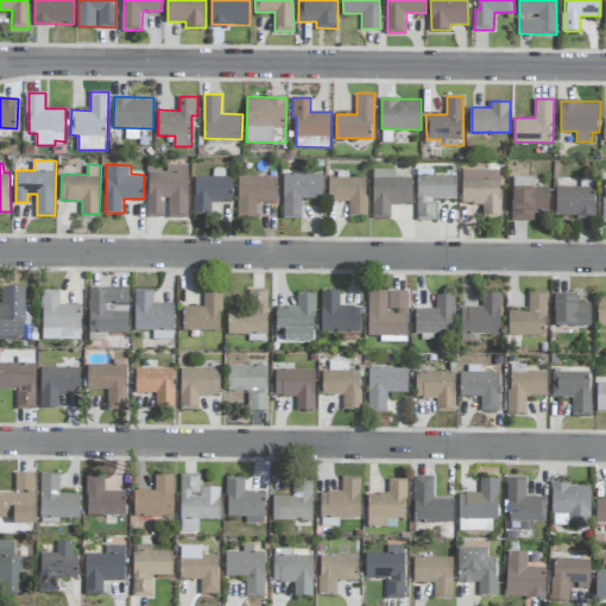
[(189,216),(189,164),(169,164),(169,171),(150,171),(150,216),(164,216),(164,196),(171,196),(170,216),(189,216)]
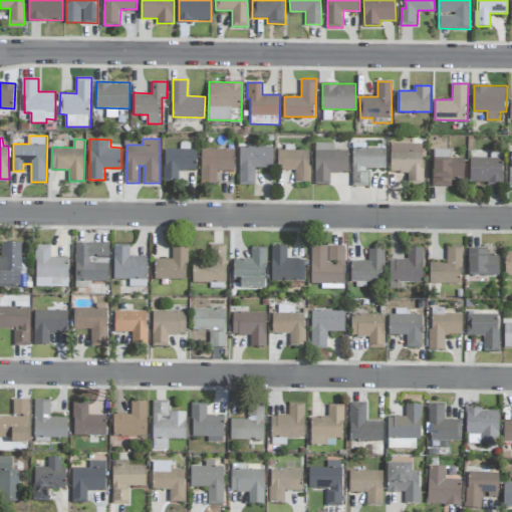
[(165,181),(180,181),(180,170),(197,170),(198,148),(191,148),(191,141),(181,141),(181,149),(165,148),(165,181)]
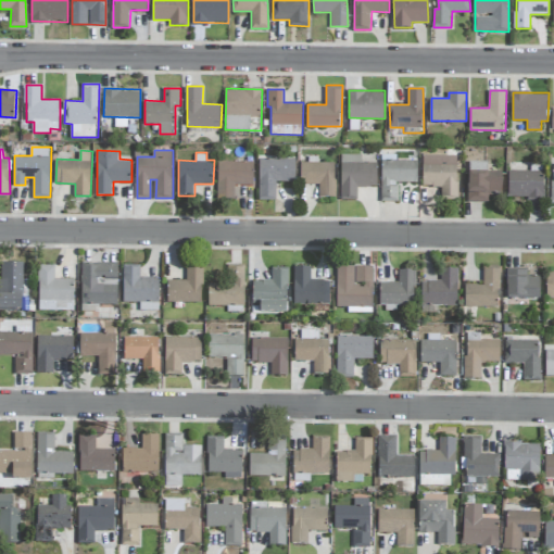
[(378,162),(362,162),(363,154),(342,153),(341,198),(359,198),(359,186),(378,186),(378,162)]
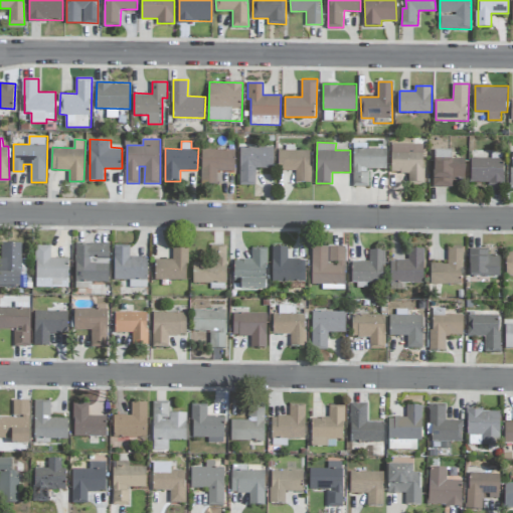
[(424,143),(392,143),(392,172),(409,172),(409,182),(424,183),(424,143)]
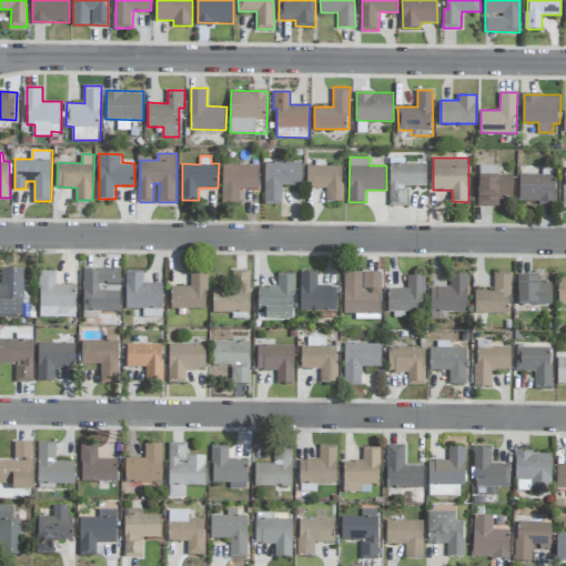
[(391,204),(407,204),(407,185),(427,185),(427,163),(405,162),(405,159),(391,159),(391,204)]
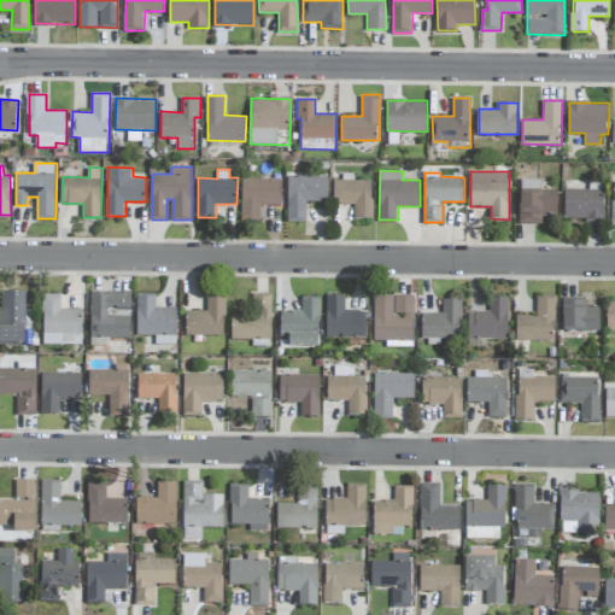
[(288,220),(308,221),(308,200),(328,200),(329,175),(290,175),(288,220)]
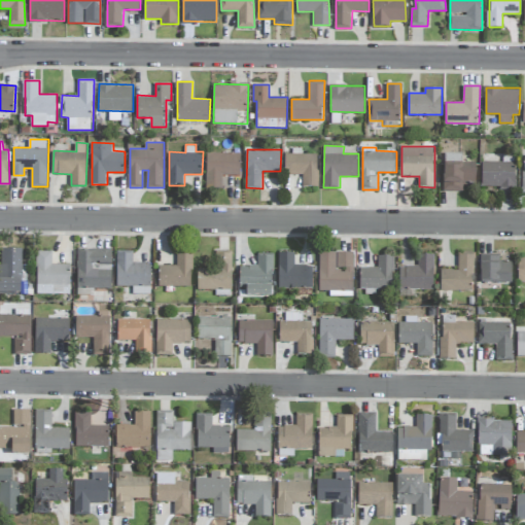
[(207,187),(223,187),(223,174),(241,174),(242,152),(208,151),(207,187)]
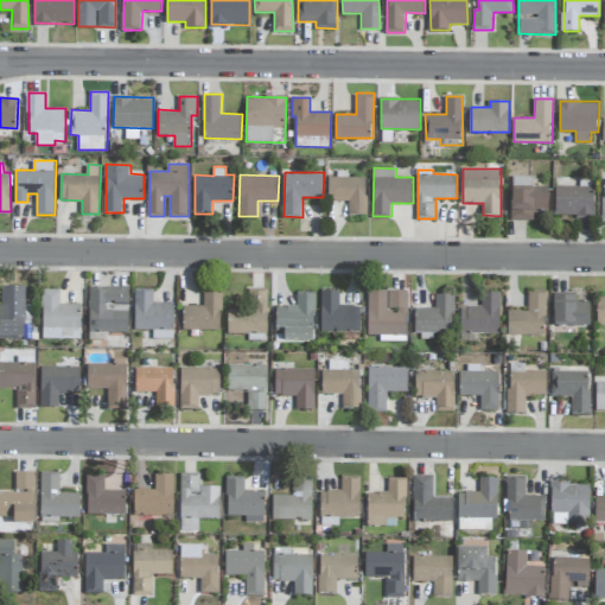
[(513,218),(535,220),(535,209),(549,210),(549,186),(533,186),(534,176),(514,174),(513,218)]
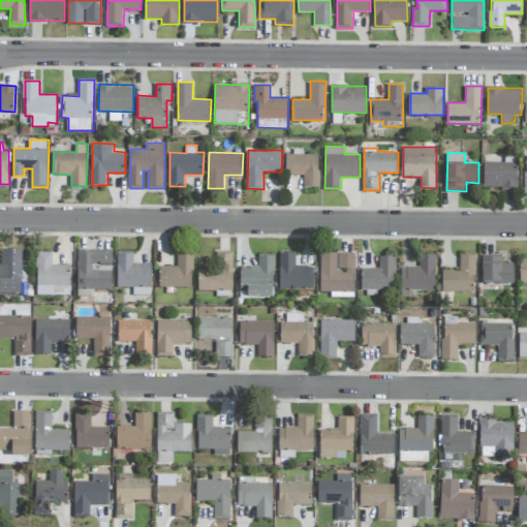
[(305,187),(319,187),(320,154),(286,153),(286,174),(305,175),(305,187)]
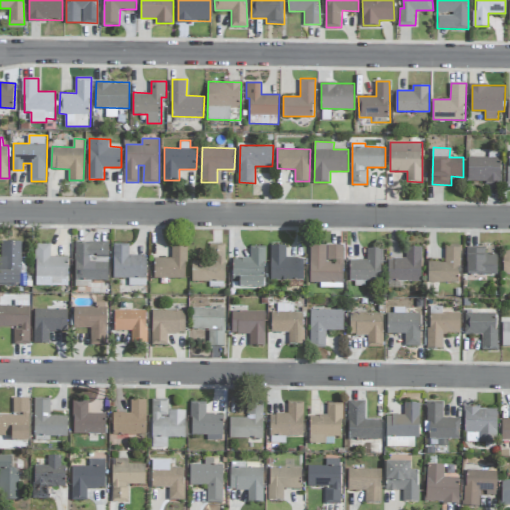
[(501,182),(502,157),(469,156),(468,181),(501,182)]
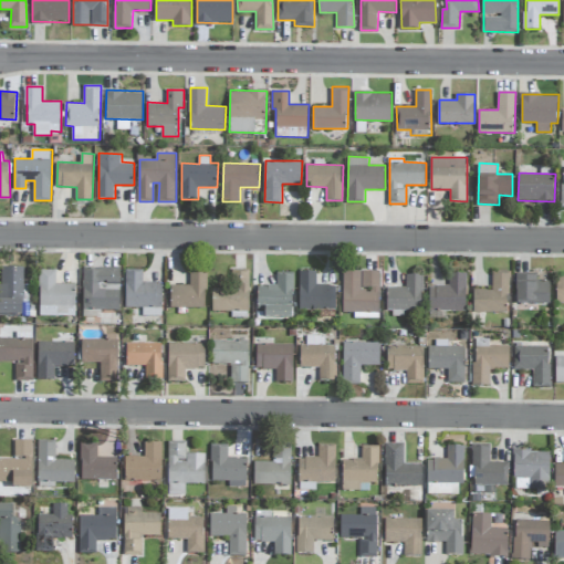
[(22,315),(22,296),(27,296),(27,284),(24,284),(24,267),(0,267),(0,310),(0,315),(22,315)]
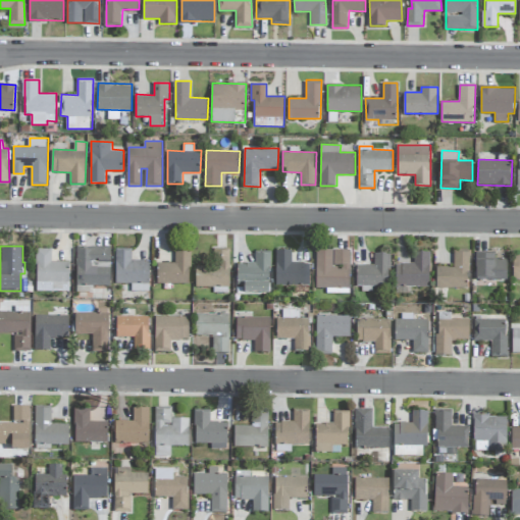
[(78,246),(79,284),(112,284),(111,246),(78,246)]
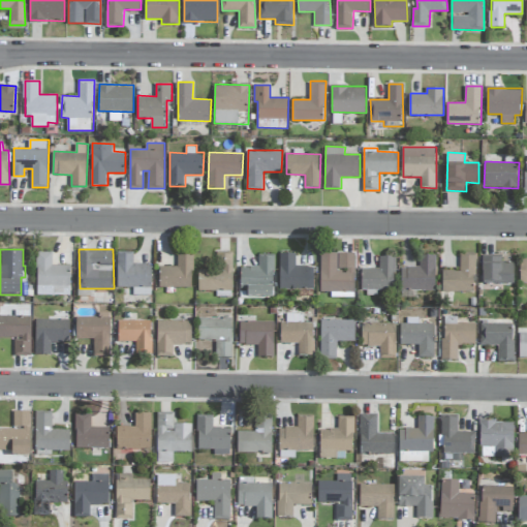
[(118,286),(134,286),(134,295),(152,295),(152,264),(134,264),(134,251),(118,250),(118,286)]
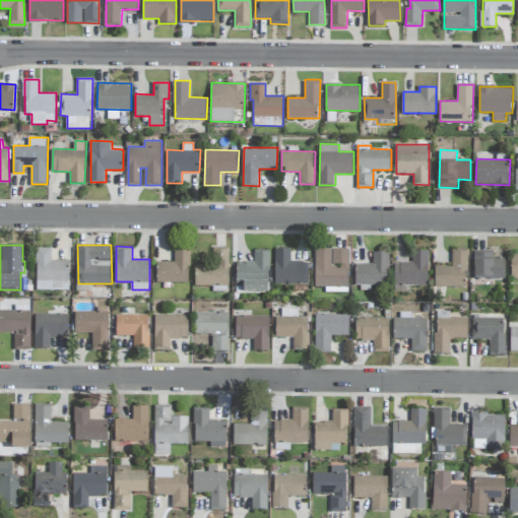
[(196,264),(196,285),(230,285),(230,247),(214,246),(214,264),(196,264)]
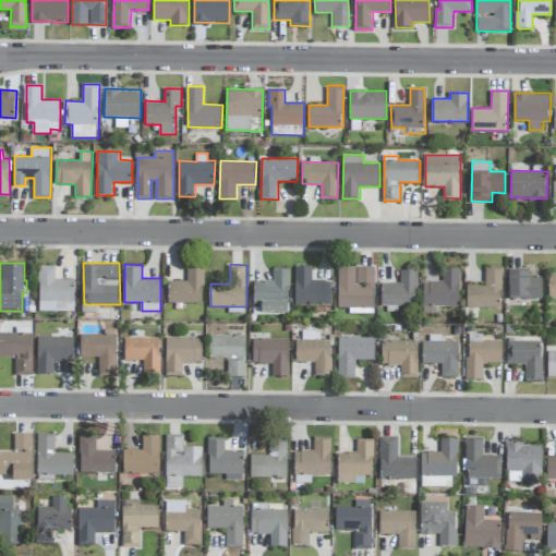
[(39,310),(74,311),(75,279),(57,278),(57,266),(40,265),(39,310)]
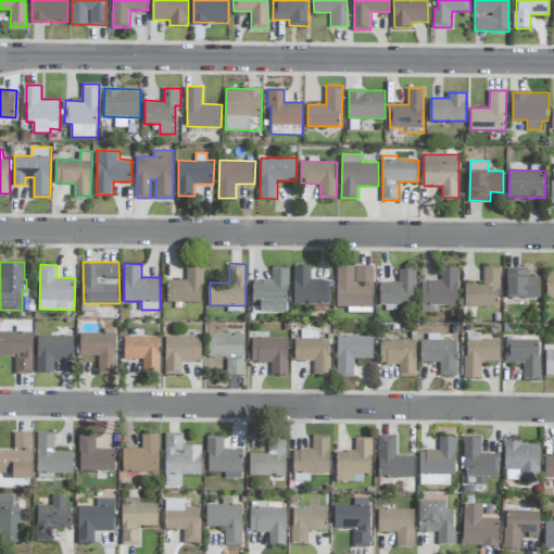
[(330,278),(312,278),(312,266),(296,265),(294,303),(330,303),(330,278)]
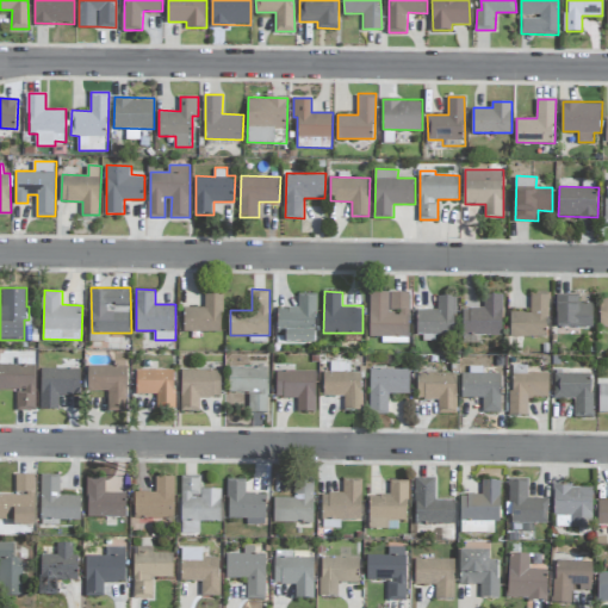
[(370,336),(383,336),(383,341),(409,342),(410,291),(371,291),(370,336)]
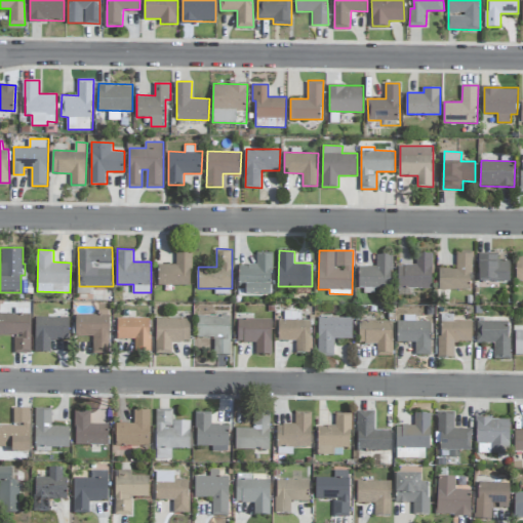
[(440,288),(473,288),(473,250),(457,250),(457,268),(440,268),(440,288)]
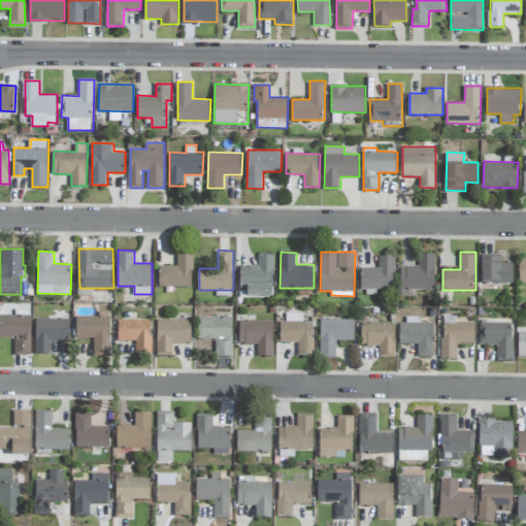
[(193,253),(178,253),(178,265),(160,265),(160,286),(193,286),(193,253)]
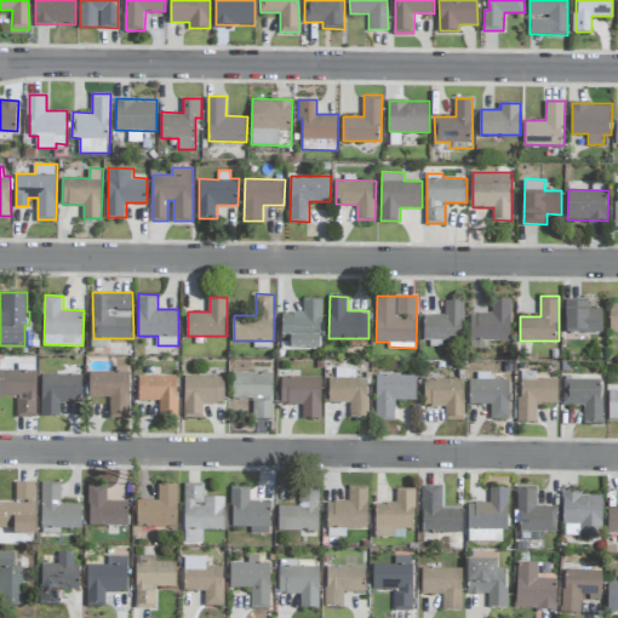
[(282,313),(282,337),(291,337),(291,347),(322,347),(321,297),(304,297),(304,312),(282,313)]
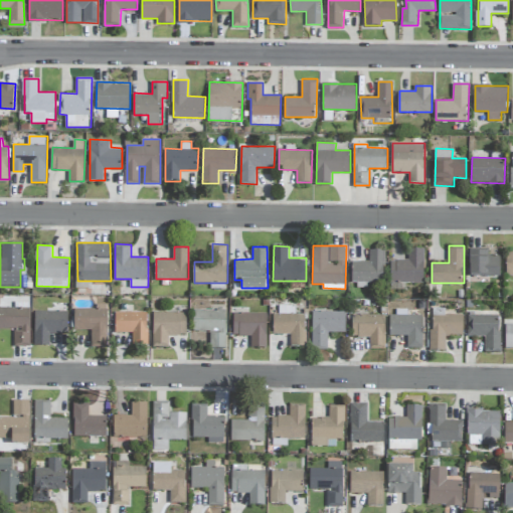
[(424,282),(424,247),(409,247),(409,260),(391,259),(391,282),(424,282)]
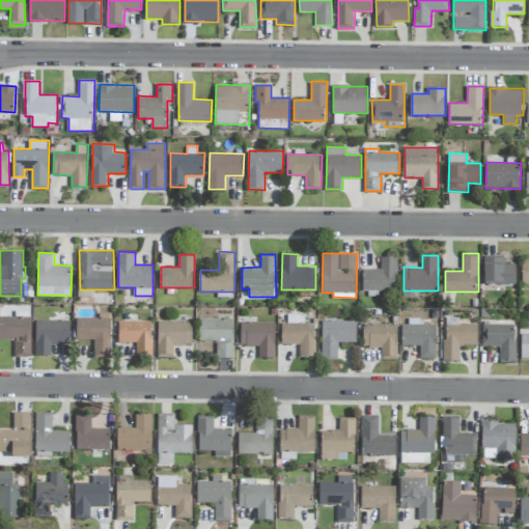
[(504,255),(485,255),(485,284),(517,284),(517,262),(504,262),(504,255)]
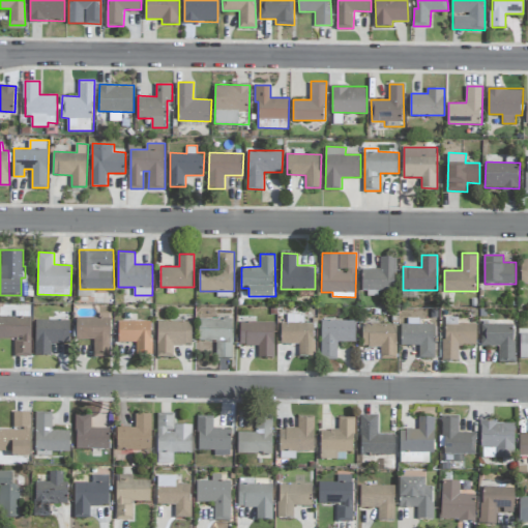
[(397,289),(397,256),(381,257),(381,268),(363,268),(364,295),(379,295),(379,290),(397,289)]
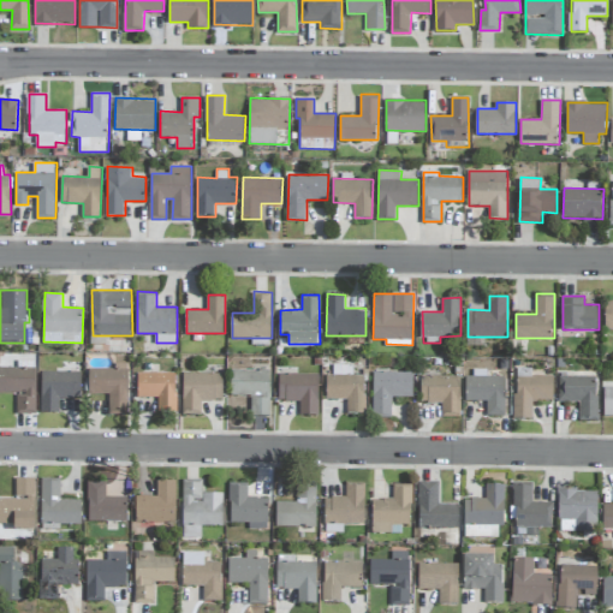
[(111,414),(129,414),(130,362),(117,362),(117,368),(90,368),(90,393),(111,393),(111,414)]
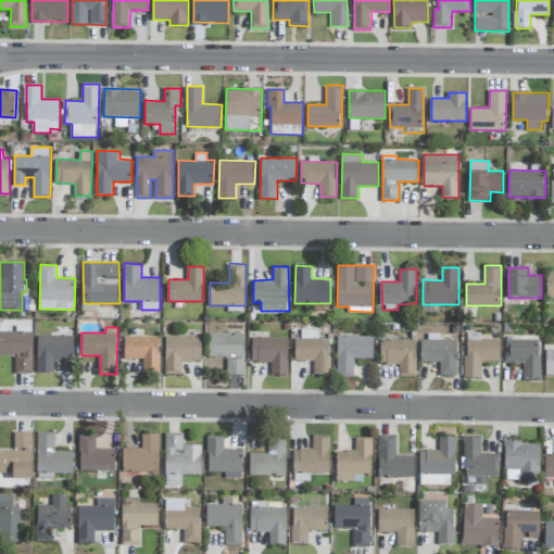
[(330,373),(330,338),(319,338),(319,328),(302,328),(302,338),(296,338),(296,360),(315,360),(315,373),(330,373)]
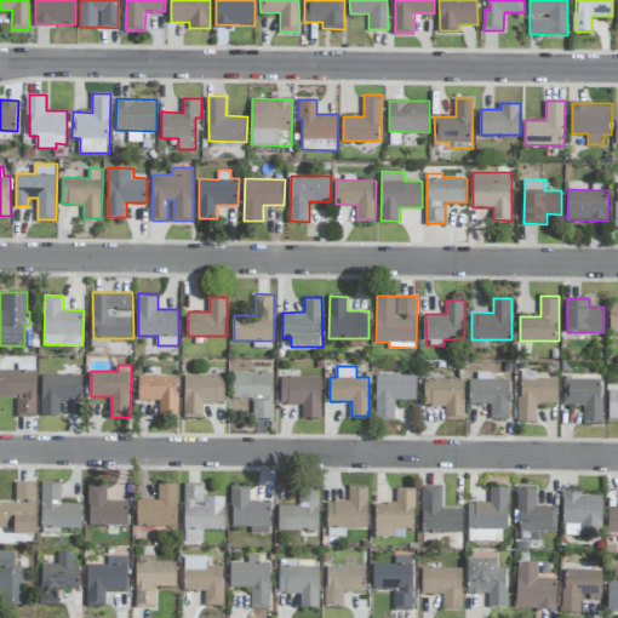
[(0,394),(18,394),(18,416),(36,416),(36,370),(0,370),(0,394)]
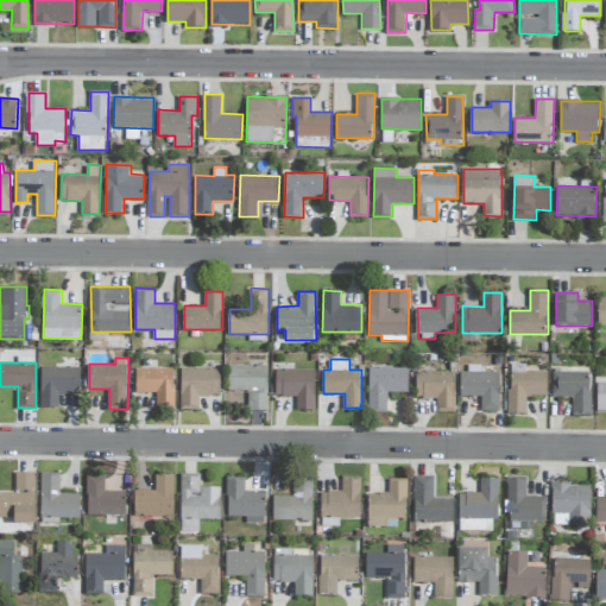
[(526,370),(526,363),(511,363),(510,412),(528,412),(528,395),(548,395),(549,371),(526,370)]
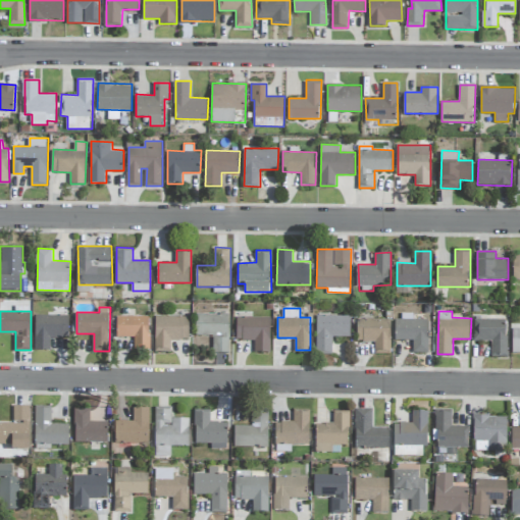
[(230,313),(197,312),(196,334),(215,334),(214,352),(229,352),(230,313)]
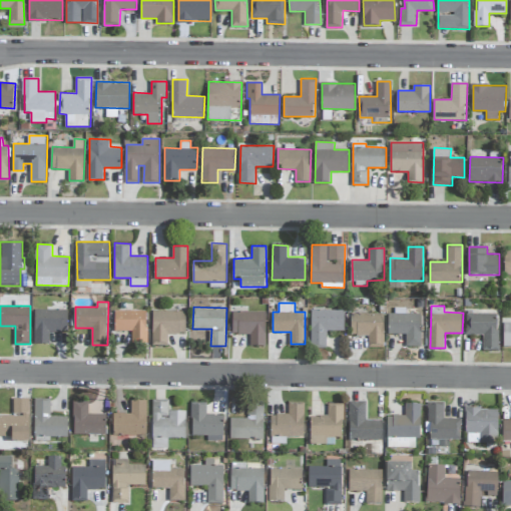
[(391,333),(407,334),(407,346),(421,346),(422,314),(411,313),(412,307),(392,307),(391,333)]
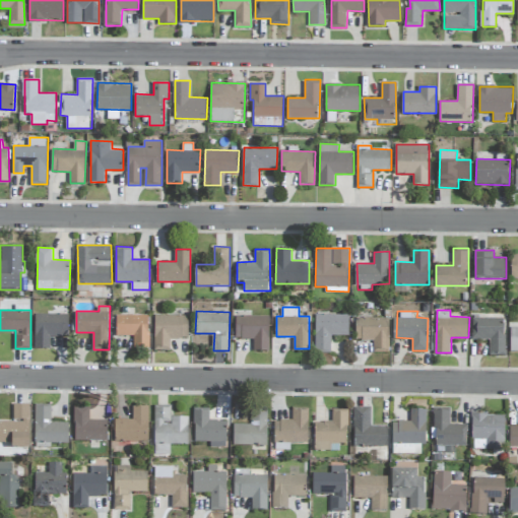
[(69,313),(36,313),(36,347),(51,347),(51,336),(69,336),(69,313)]
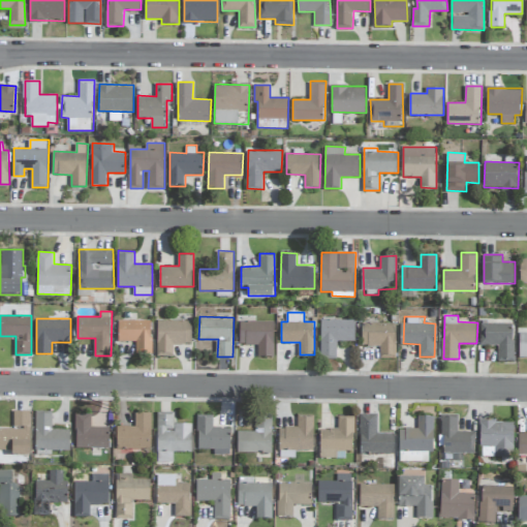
[(355,340),(357,319),(322,318),(321,358),(337,359),(338,340),(355,340)]
